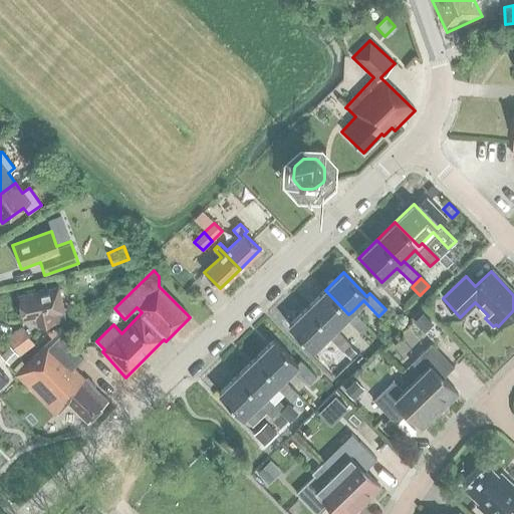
[(17,296),(23,321),(43,316),(45,324),(65,320),(57,287),(17,296)]
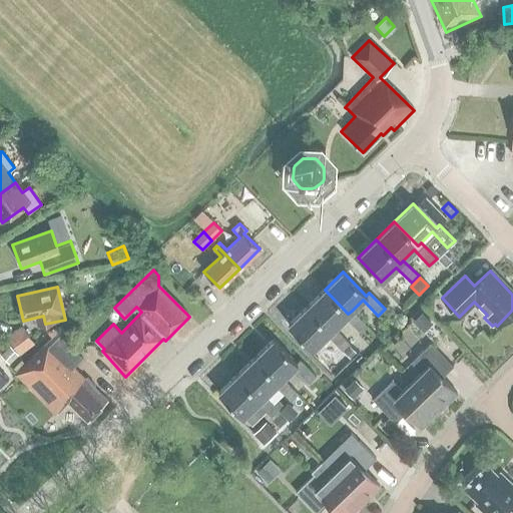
[(330,332),(334,329),(345,318),(360,333),(367,326),(352,311),(348,314),(325,290),(306,308),(330,332)]
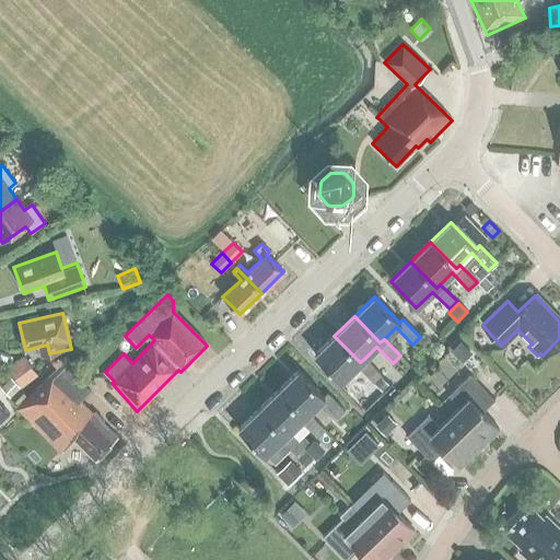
[(334,336),(314,354),(340,382),(357,365),(373,383),(382,375),(364,359),(360,362),(334,336)]
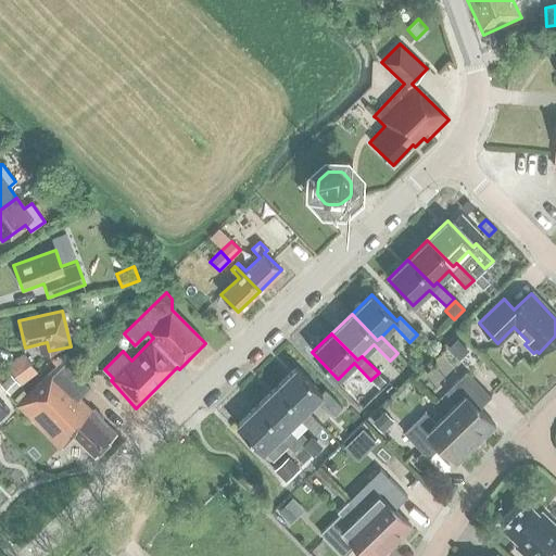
[(457,339),(447,349),(456,358),(466,349),(457,339)]
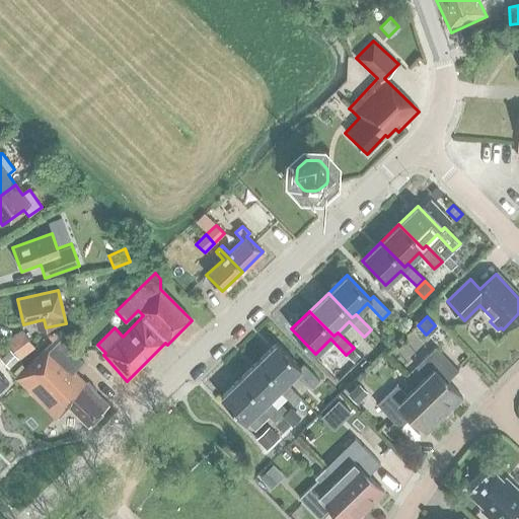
[(19,359),(35,347),(22,329),(6,342),(19,359)]
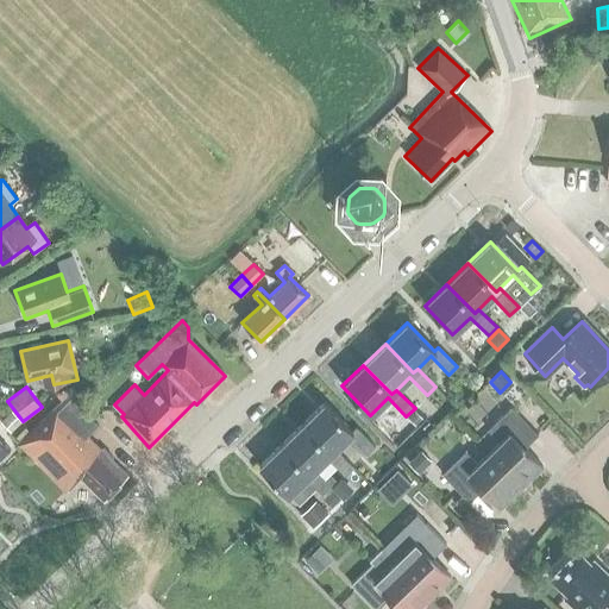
[(104,501),(127,476),(113,463),(113,462),(111,459),(112,458),(104,450),(102,451),(99,449),(87,437),(95,428),(81,414),(67,400),(57,407),(18,444),(64,493),(80,478),(104,501)]
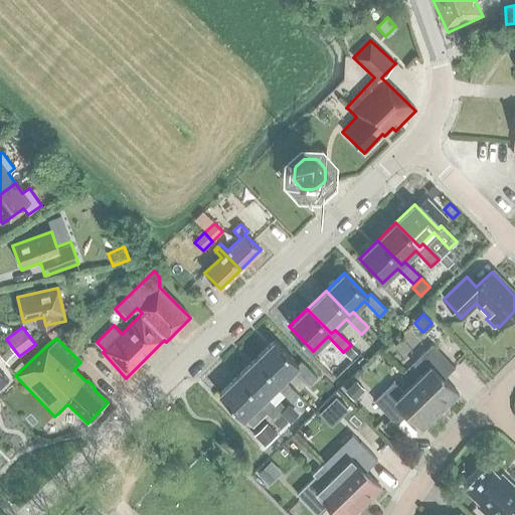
[(280,383),(284,380),(294,370),(309,385),(317,378),(301,361),(298,364),(274,341),(255,359),(280,383)]
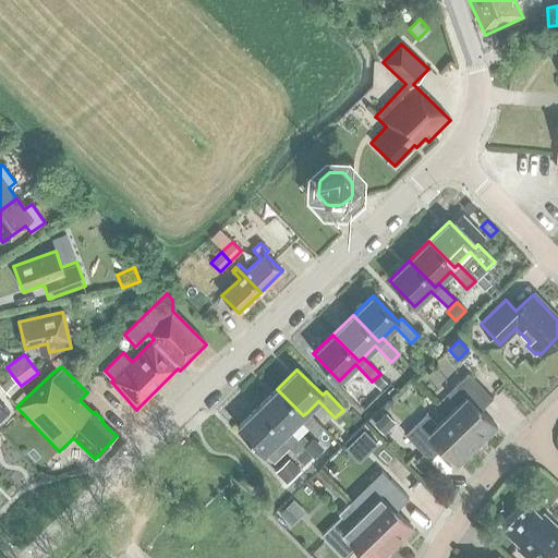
[(468,373),(456,386),(446,395),(457,405),(447,415),(477,447),(497,428),(480,411),(493,399),(468,373)]
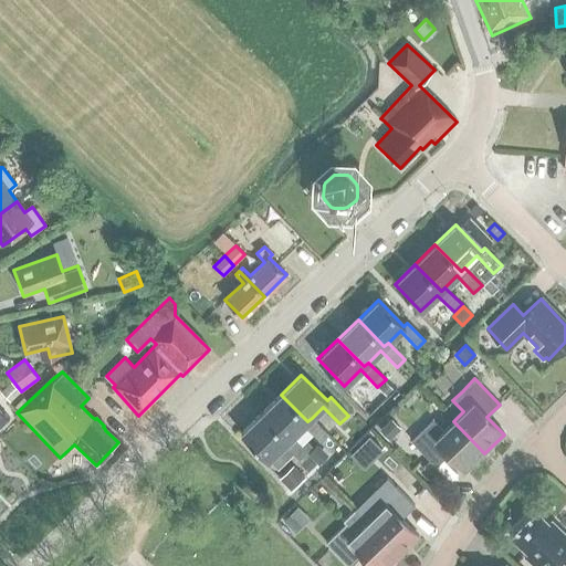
[(10,381),(0,391),(0,392),(9,402),(20,391),(10,381)]
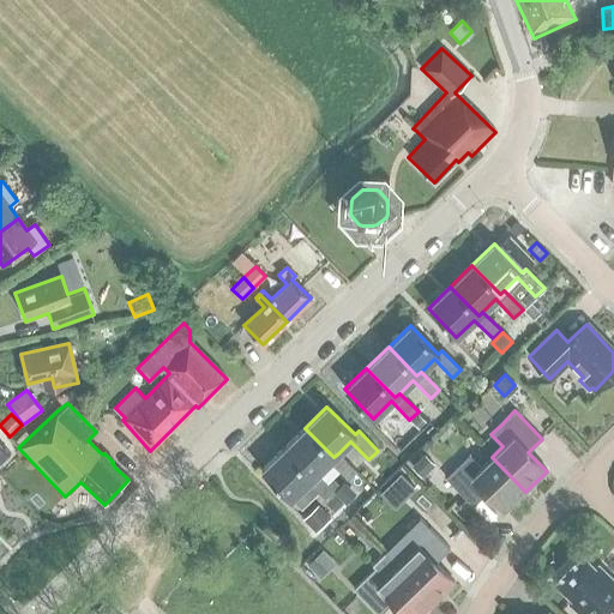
[(305,428),(283,449),(312,479),(317,474),(329,462),(348,480),(356,473),(338,453),(333,457),(305,428)]
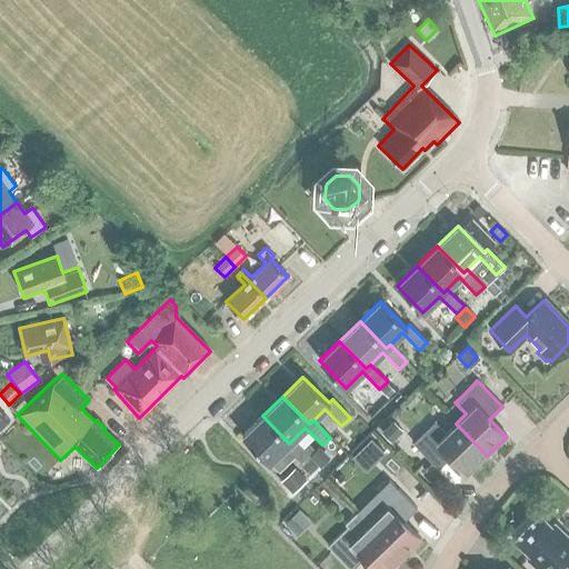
[(262,416),(241,436),(268,463),(285,447),(302,465),(310,457),(293,439),(289,443),(262,416)]
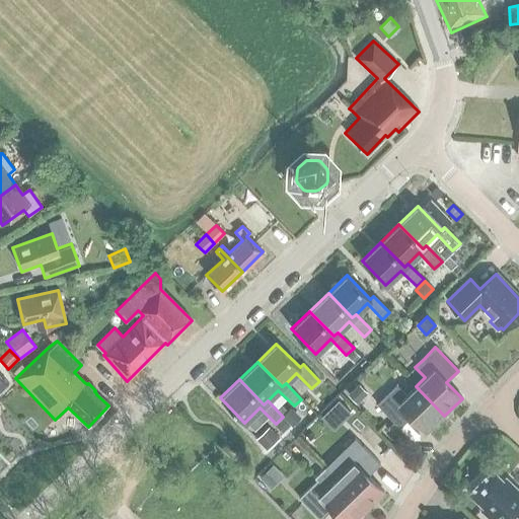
[(359,385),(348,395),(356,403),(367,393),(359,385)]
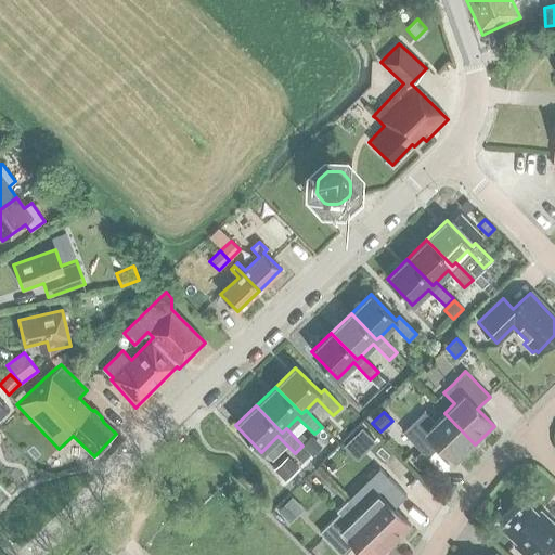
[(475,444),(444,413),(435,423),(424,412),(402,433),(422,453),(435,441),(455,463),(475,444)]
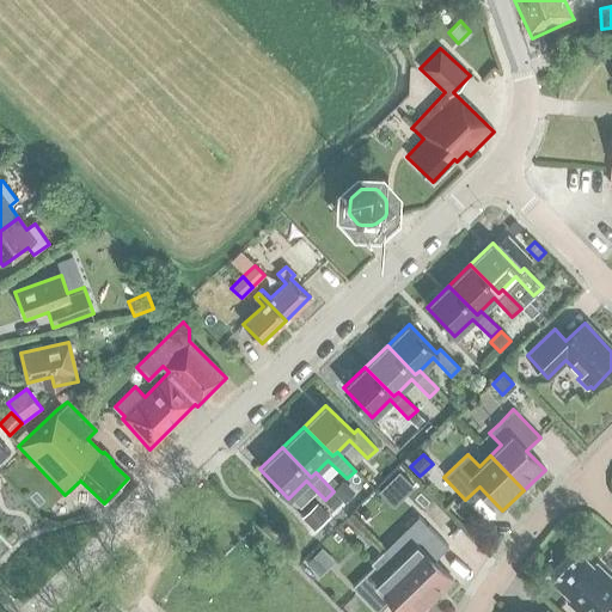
[(387,484),(402,500),(414,489),(398,472),(387,484)]
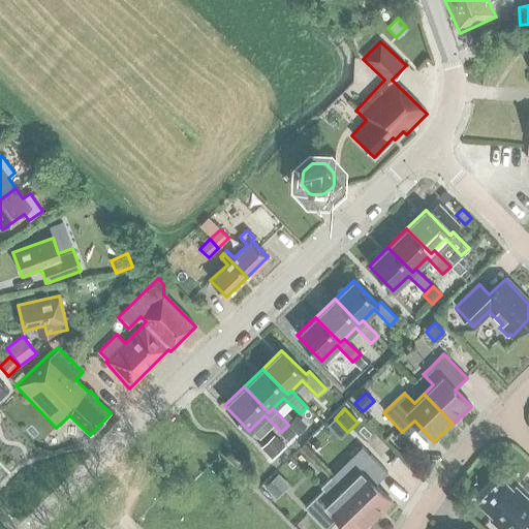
[(287,425),(298,435),(307,426),(298,415),(287,425)]
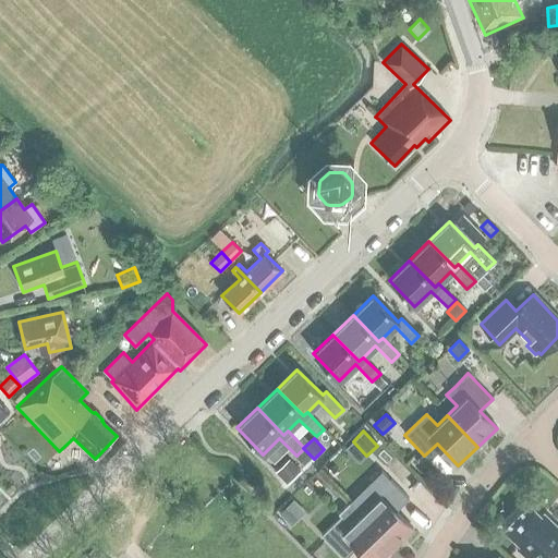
[(291,461),(277,475),(287,485),(301,471),(291,461)]
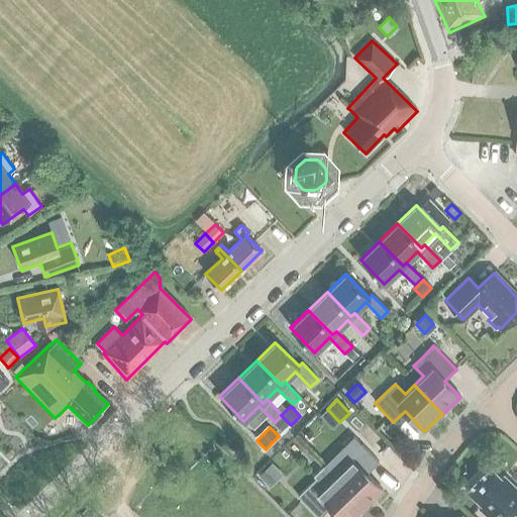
[(334,477),(363,506),(372,498),(374,500),(383,491),(366,474),(377,462),(355,440),(337,457),(344,466),(334,477)]
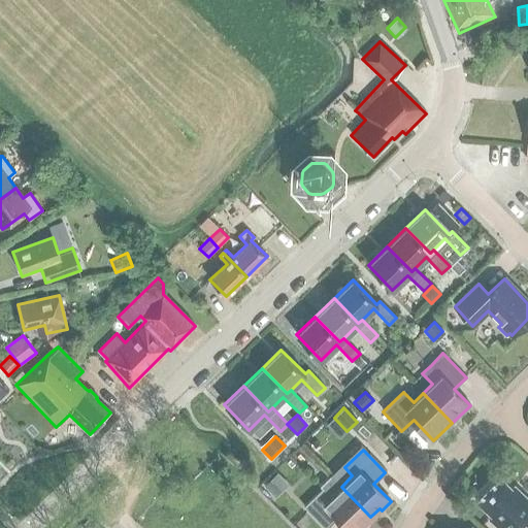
[(265,486),(276,497),(289,485),(277,473),(265,486)]
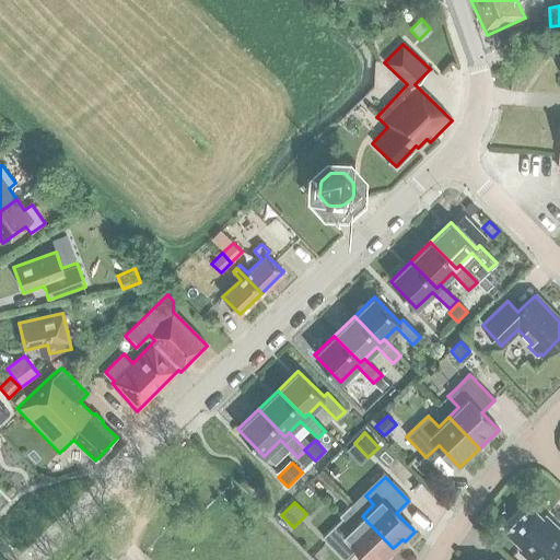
[(393,548),(362,516),(351,505),(340,516),(342,518),(322,538),(343,559),(347,559),(358,550),(368,559),(385,559),(386,559),(384,557),(393,548)]
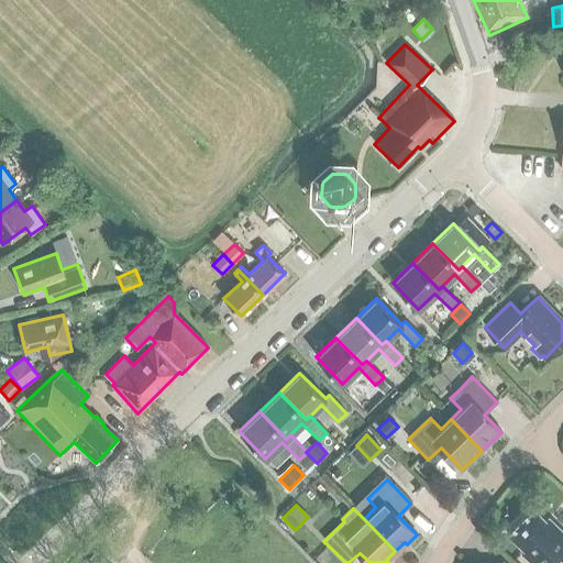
[(531,508),(507,534),(523,551),(521,554),(530,562),(562,562),(562,533),(552,522),(549,526),(531,508)]
